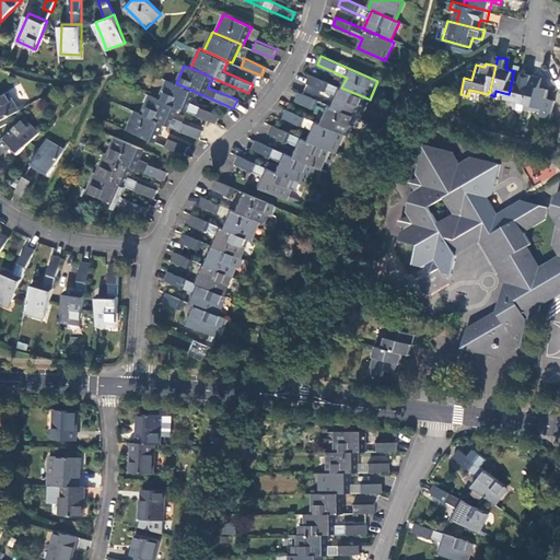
[(509,94),(506,100),(518,103),(517,109),(524,112),(526,104),(533,76),(523,73),(521,83),(512,80),(509,94)]
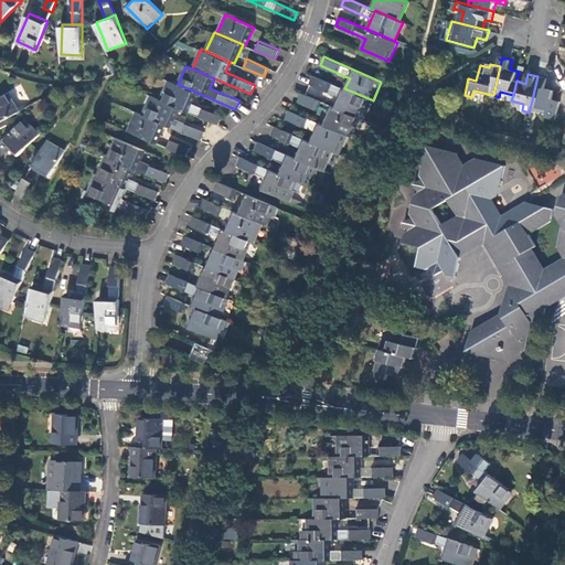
[(371,99),(344,88),(313,75),(310,84),(339,96),(334,107),(360,118),(363,119),(371,99)]
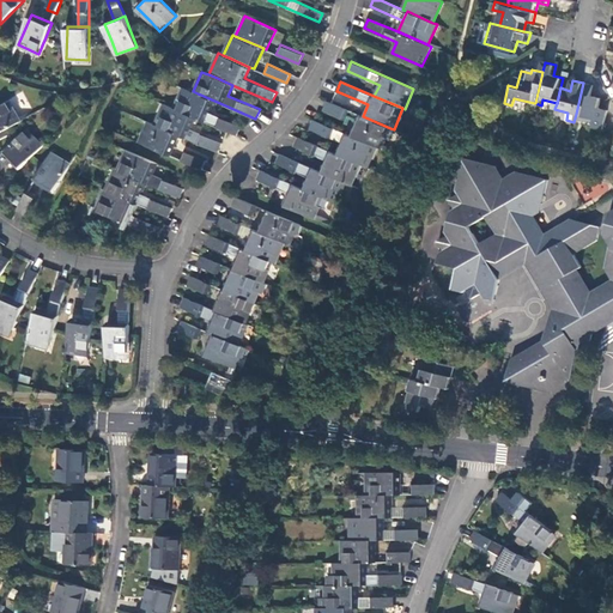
[(594,85),(583,83),(576,114),(596,119),(594,126),(602,128),(608,110),(599,108),(601,98),(590,96),(594,85)]
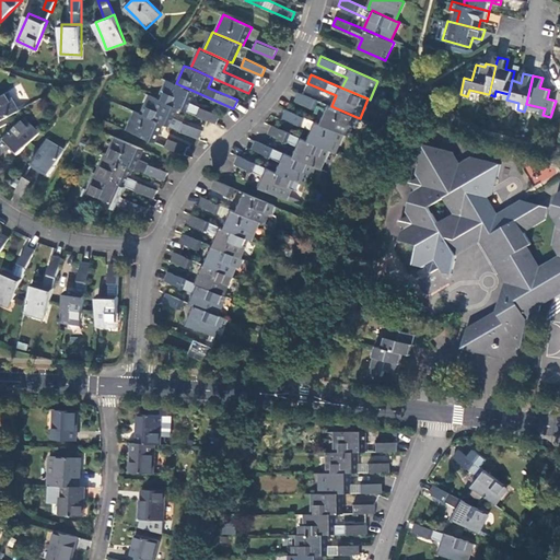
[(176,83),(167,80),(159,98),(164,101),(178,107),(217,124),(220,115),(190,103),(196,92),(181,85),(176,83)]
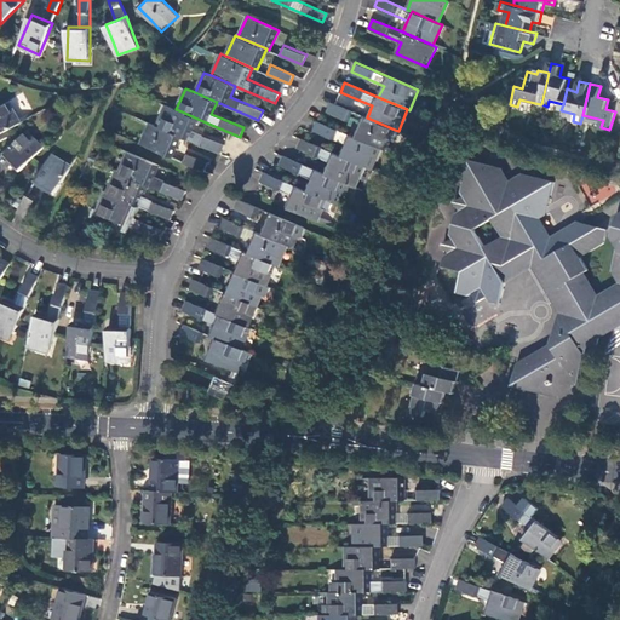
[(355,112),(332,102),(328,112),(350,121),(355,112)]
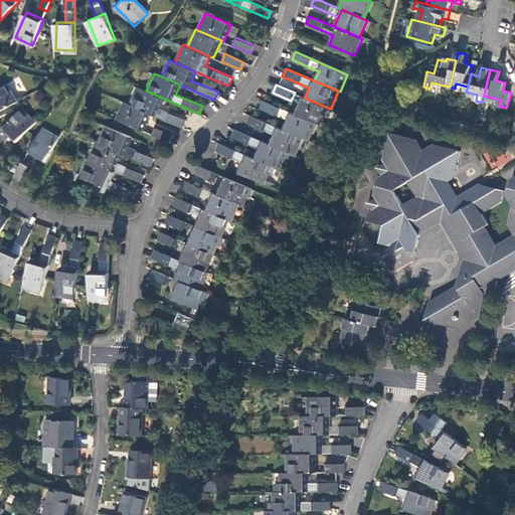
[(0,91),(0,116),(1,118),(9,113),(7,109),(19,102),(9,86),(0,91)]
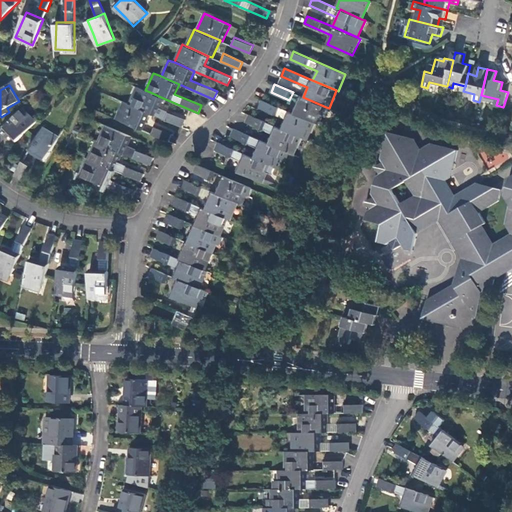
[(145,90),(137,86),(129,104),(134,106),(149,112),(155,115),(163,98),(150,92),(145,90)]
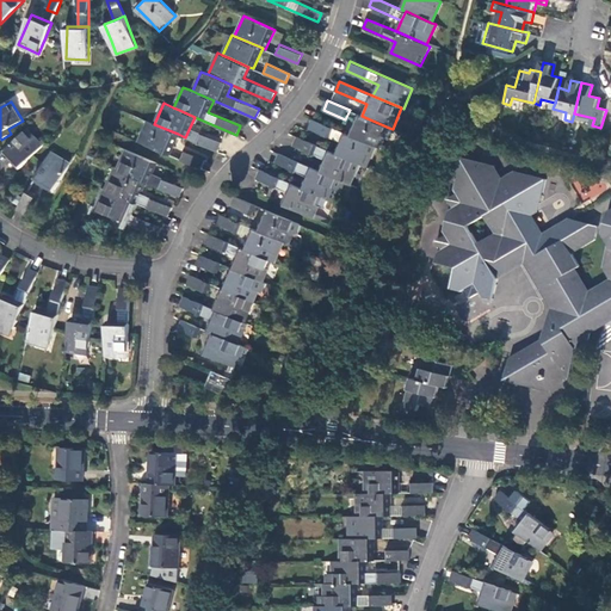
[(389,128),(362,116),(358,115),(350,135),(375,146),(380,148),(389,128)]
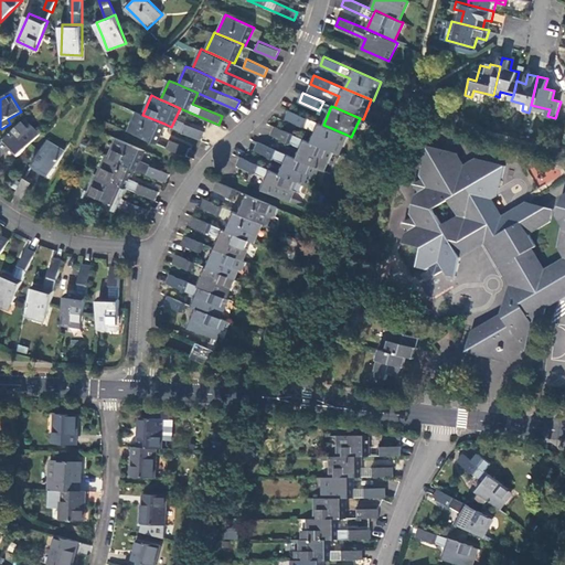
[(289,110),(286,119),(315,131),(310,141),(333,151),(339,153),(347,135),(323,125),(289,110)]
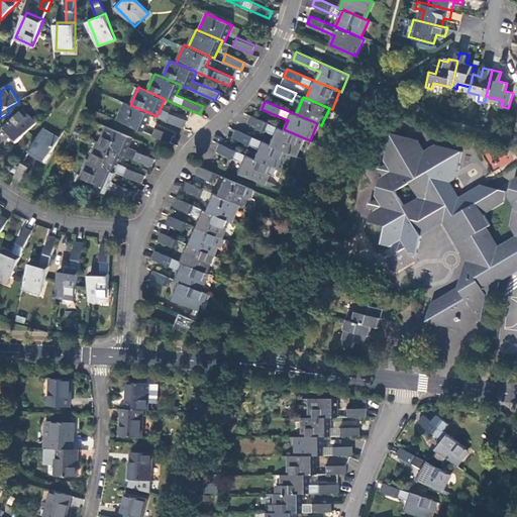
[(130,105),(125,102),(117,119),(142,130),(150,113),(135,107),(130,105)]
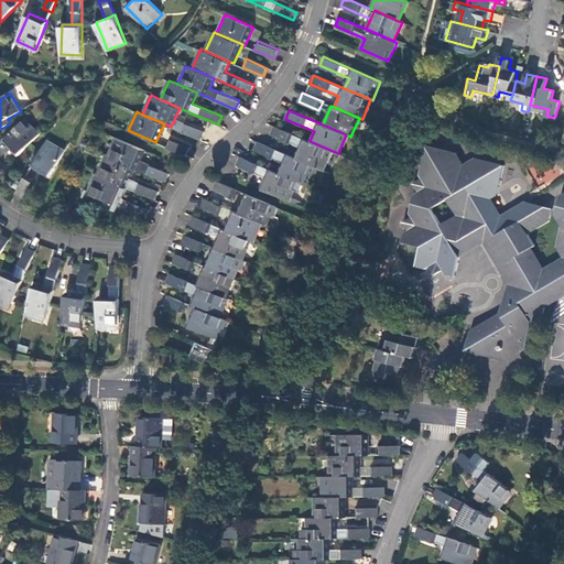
[(18,156),(39,136),(25,120),(0,144),(0,156),(2,155),(10,149),(18,156)]
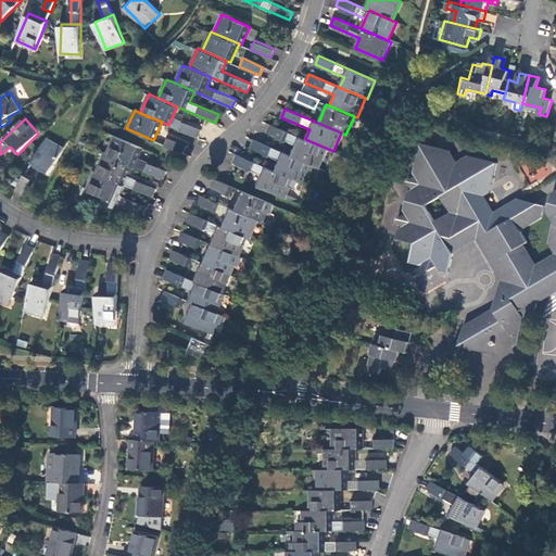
[(177,128),(198,137),(202,129),(181,121),(177,128)]
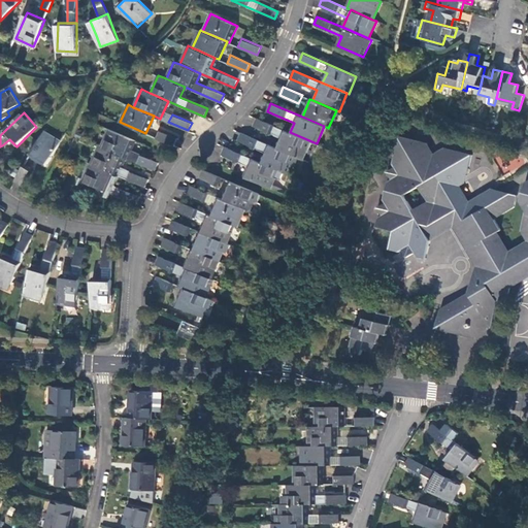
[(311,141),(290,132),(258,118),(254,127),(281,138),(276,147),(295,156),(303,160),(311,141)]
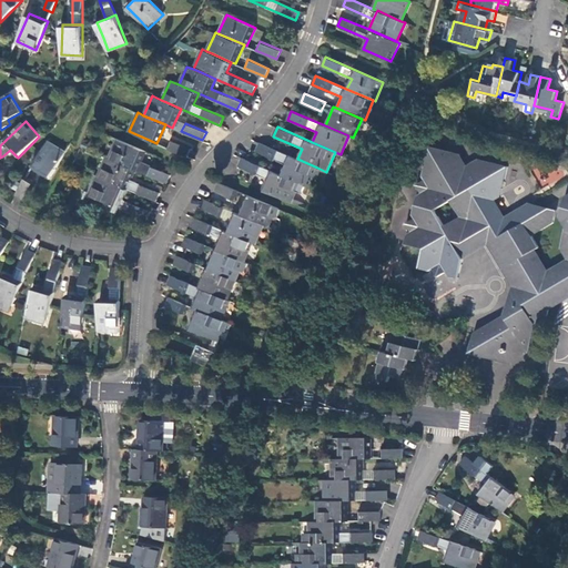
[(141,162),(146,151),(117,139),(109,158),(114,161),(135,170),(166,183),(171,174),(150,165),(141,162)]
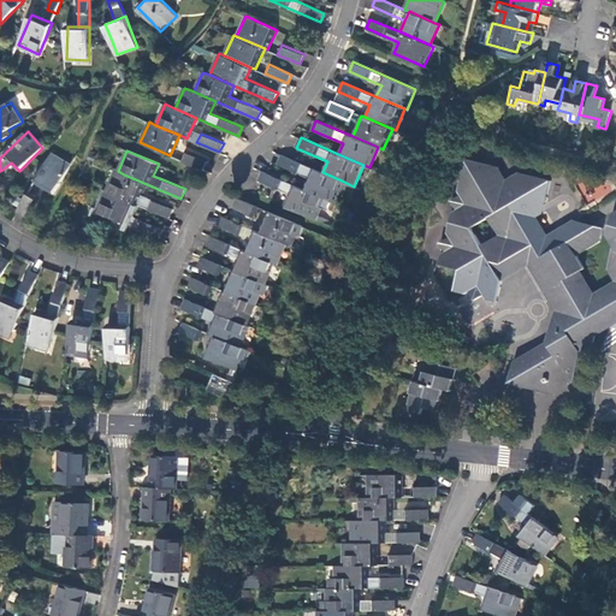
[(184,150),(179,160),(203,170),(207,160),(184,150)]
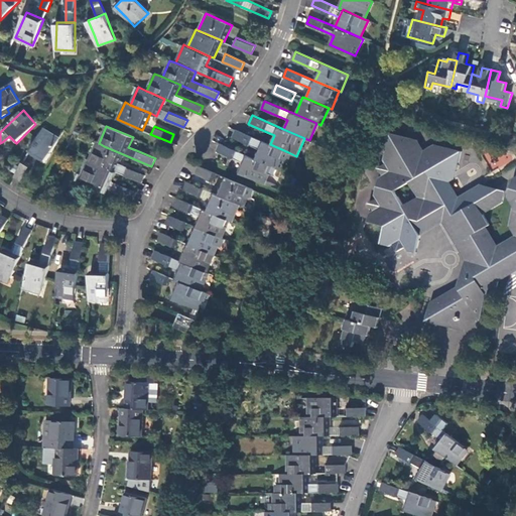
[(43,129),(29,153),(44,163),(58,139),(43,129)]
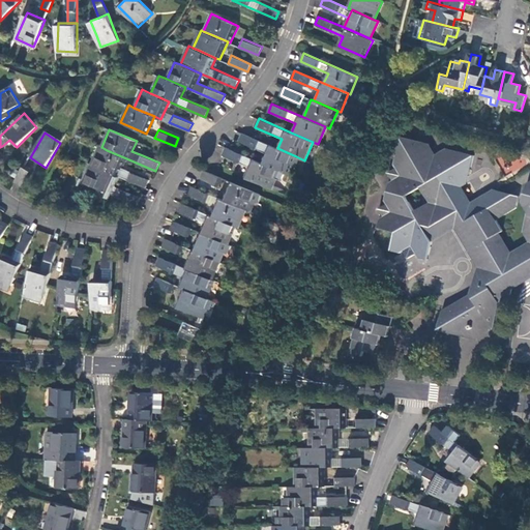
[(281,171),(289,174),(296,156),(277,148),(242,133),(239,141),(267,153),(263,163),(281,171)]
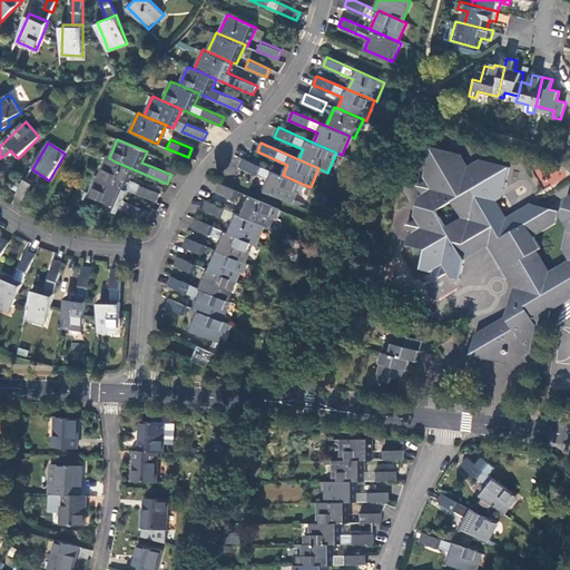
[(465,249),(468,256),(487,246),(497,220),(504,229),(549,205),(530,202),(505,215),(499,202),(511,164),(479,158),(469,163),(462,154),(453,150),(434,146),(426,173),(418,184),(421,193),(419,203),(414,216),(409,220),(411,229),(408,241),(428,243),(424,263),(426,265),(441,278),(451,273),(461,274),(465,249)]
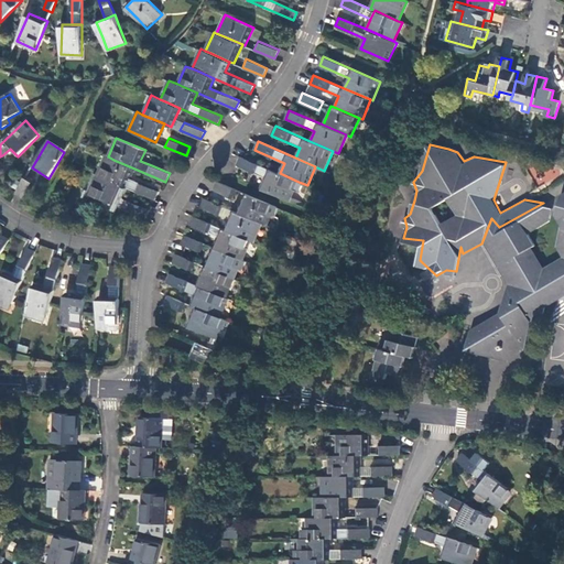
[(108,156),(106,155),(97,175),(102,177),(125,186),(155,199),(159,192),(129,179),(134,169),(114,160),(108,156)]
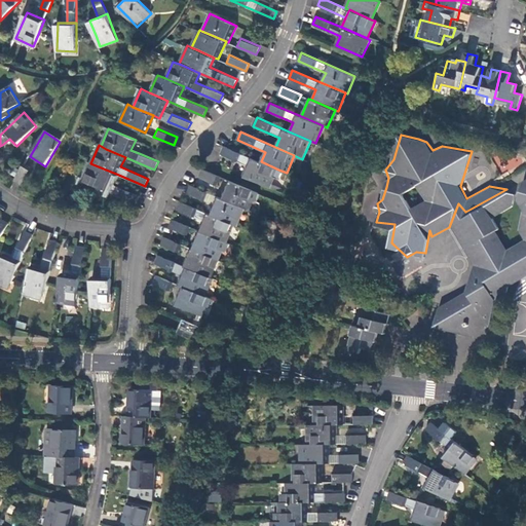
[(249,165),(245,176),(270,187),(278,170),(261,161),(224,146),(221,154),(249,165)]
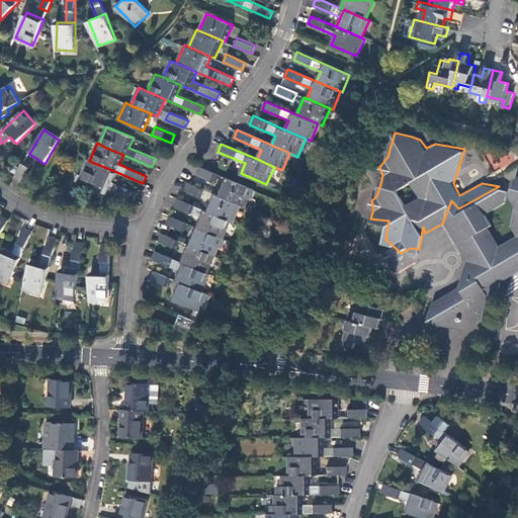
[(494,149),(486,153),(495,171),(511,163),(506,154),(498,158),(494,149)]
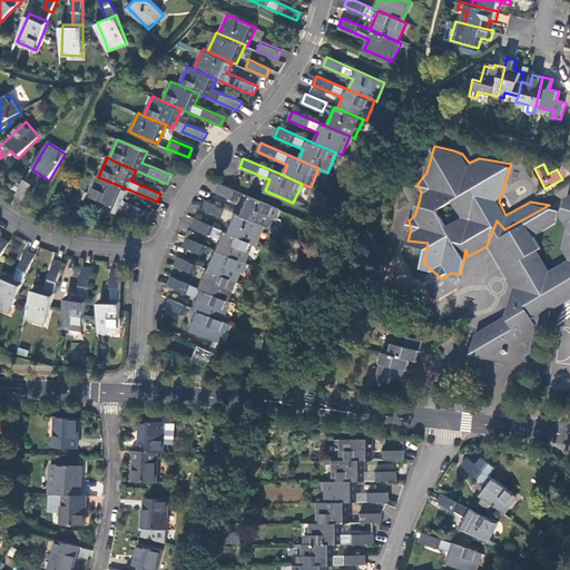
[(98,177),(97,176),(89,195),(129,212),(147,220),(151,212),(121,198),(126,188),(104,179),(98,177)]
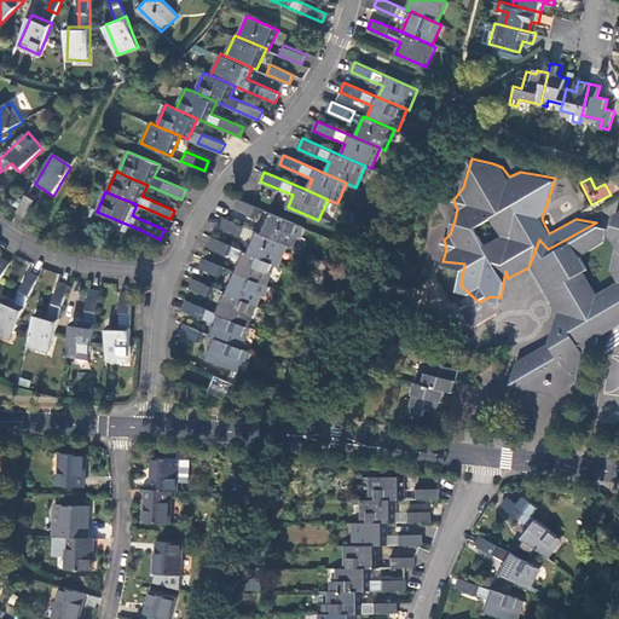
[(29,192),(17,214),(25,219),(39,198),(29,192)]
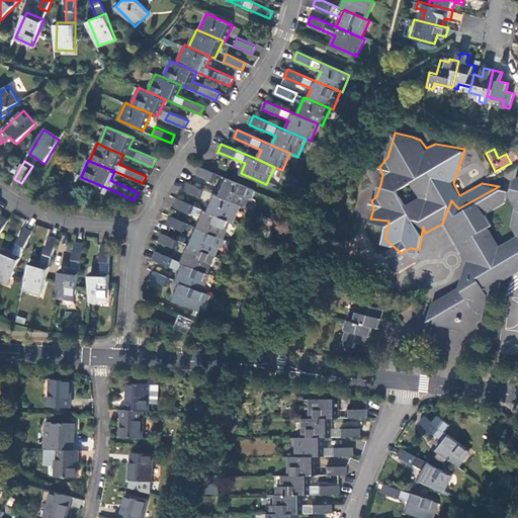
[(216,182),(220,174),(200,166),(197,174),(216,182)]
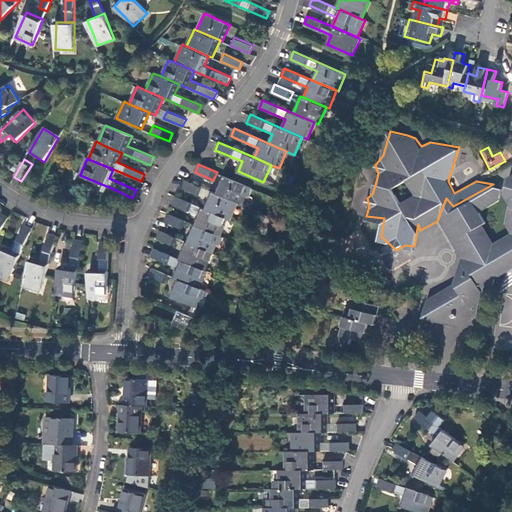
[(239,203),(243,204),(251,187),(225,176),(217,193),(239,203)]
